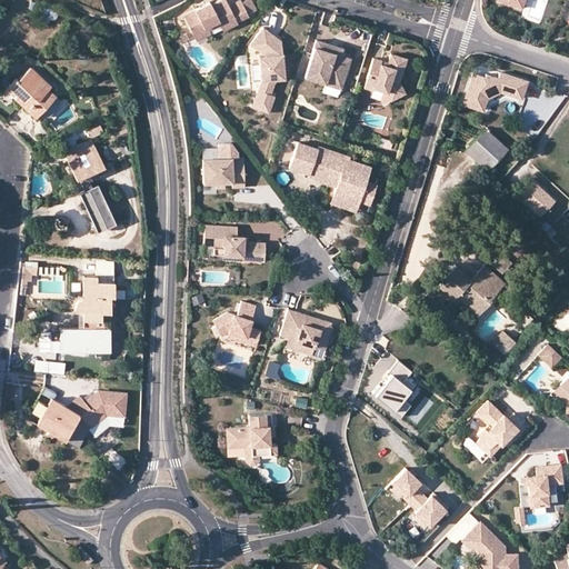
[(206,26),(208,29),(219,22),(222,29),(237,22),(236,20),(248,15),(247,13),(243,6),(241,1),(240,0),(237,0),(235,1),(228,5),(226,0),(217,0),(210,3),(209,1),(183,15),(192,32),(206,26)]
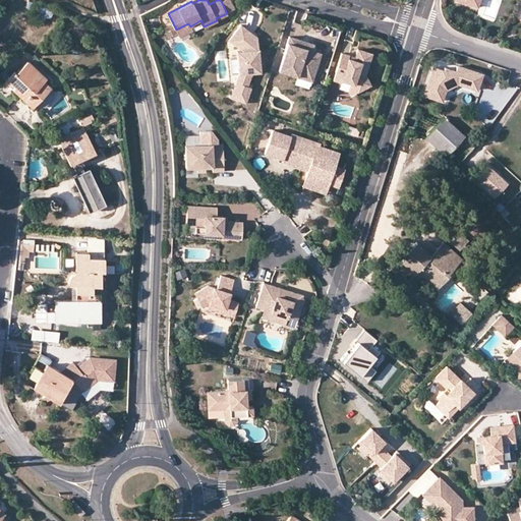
[(229,0),(222,0),(221,1),(223,5),(226,12),(234,8),(229,0)]
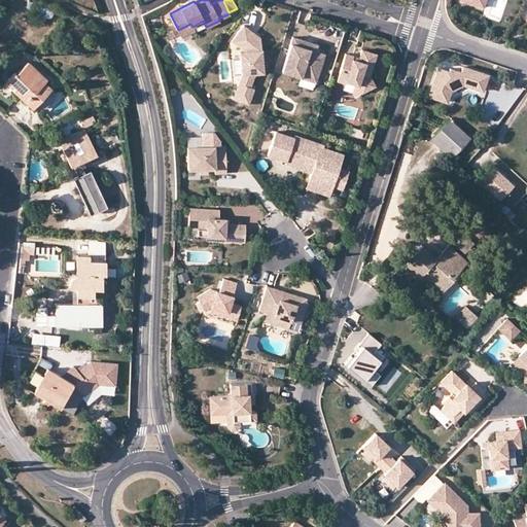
[(461,0),(461,2),(482,8),(484,0),(461,0)]
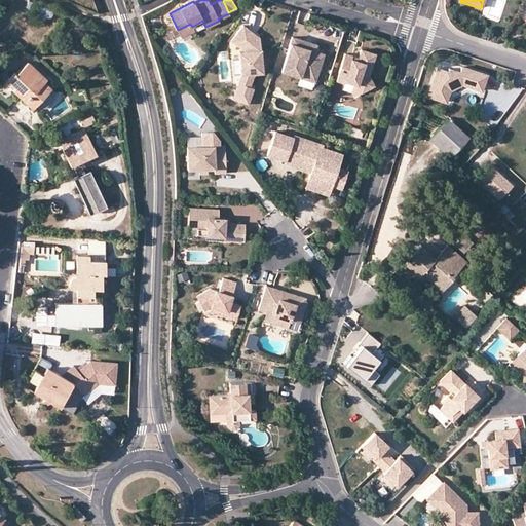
[(46,16),(48,9),(35,3),(32,10),(46,16)]
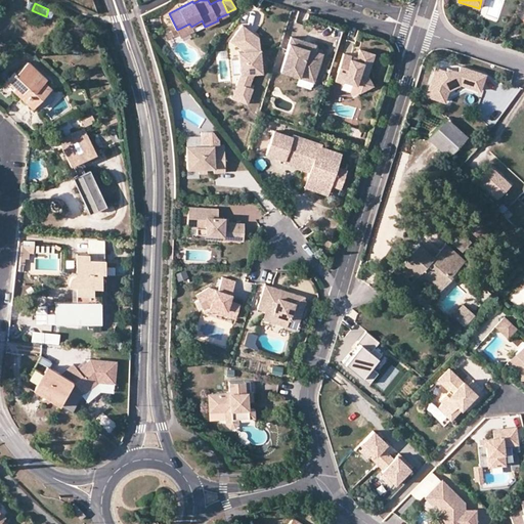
[(189,24),(177,30),(180,36),(192,30),(191,27),(189,24)]
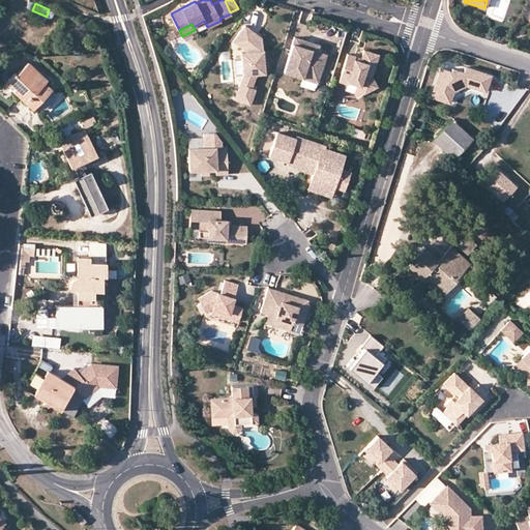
[(233,41),(246,52),(240,57),(241,75),(232,99),(247,105),(254,89),(249,88),(255,74),(263,74),(262,38),(245,26),(233,41)]
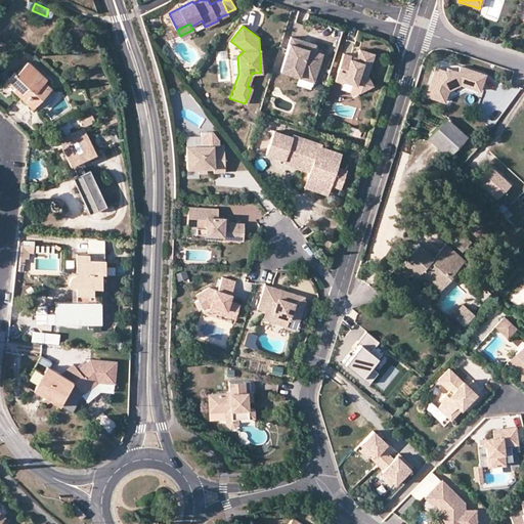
[(174,37),(173,34),(171,31),(166,34),(169,39),(174,37)]
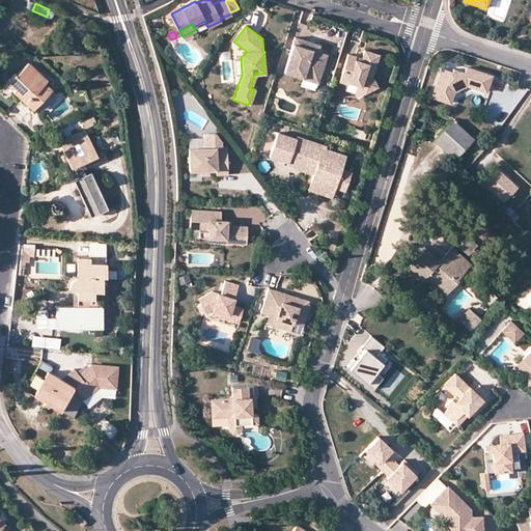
[(304,42),(295,39),(284,74),(303,79),(305,70),(320,75),(327,55),(309,50),(310,44),(304,42)]
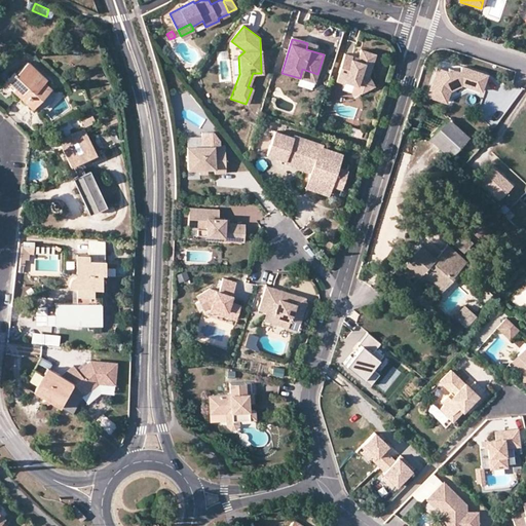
[(367,51),(361,49),(358,61),(351,60),(352,57),(344,54),(338,73),(346,75),(344,81),(357,85),(361,92),(373,85),(367,75),(373,58),(371,53),(367,51)]
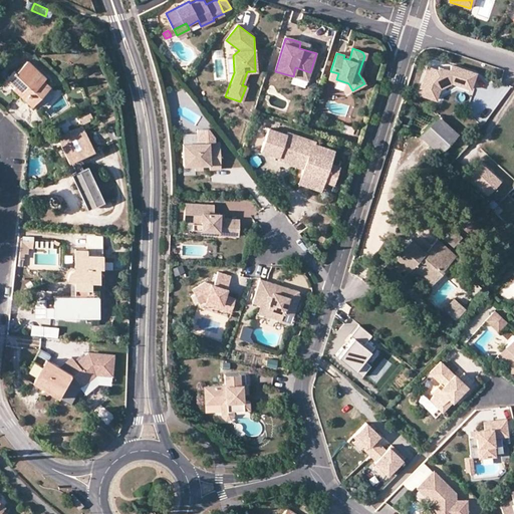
[(42,80),(44,77),(27,59),(15,72),(14,71),(7,78),(14,85),(12,88),(31,106),(37,99),(46,89),(49,86),(42,80)]
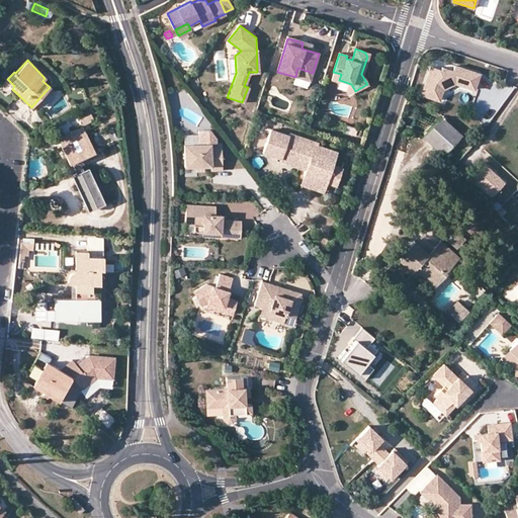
[(473,88),(479,73),(459,67),(457,72),(451,70),(441,67),(440,69),(430,66),(421,94),(438,100),(442,88),(454,82),(473,88)]
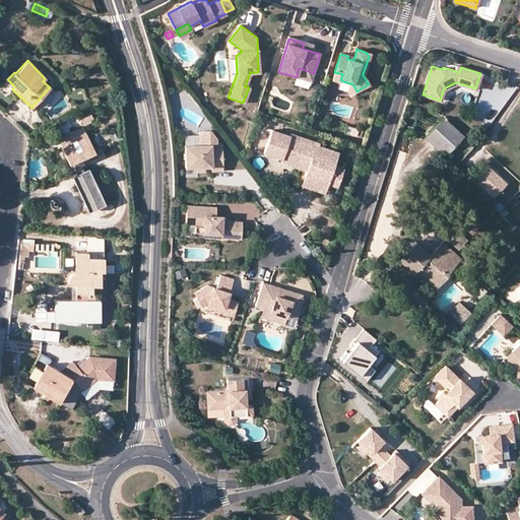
[(53,96),(47,90),(38,101),(44,106),(53,96)]
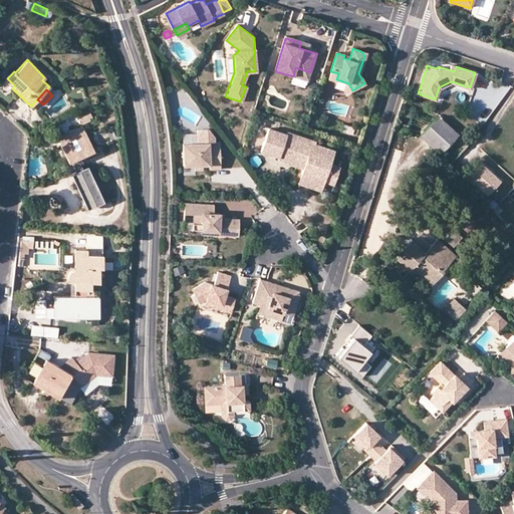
[(80,119),(82,124),(93,119),(91,114),(80,119)]
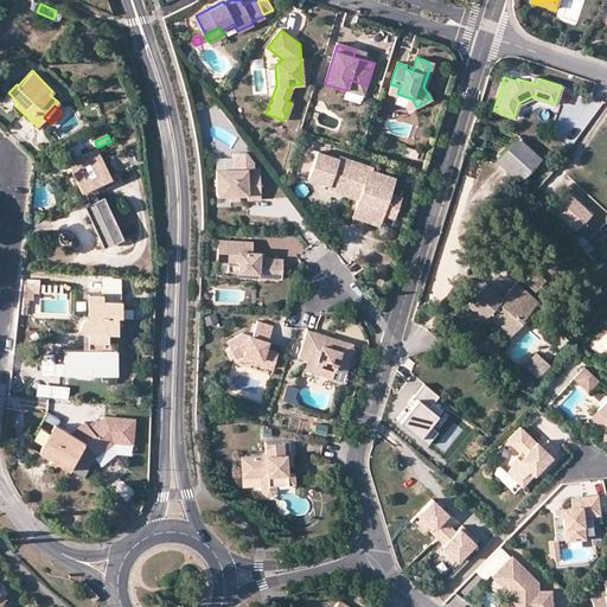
[(518,138),(497,161),(518,181),(541,158),(518,138)]
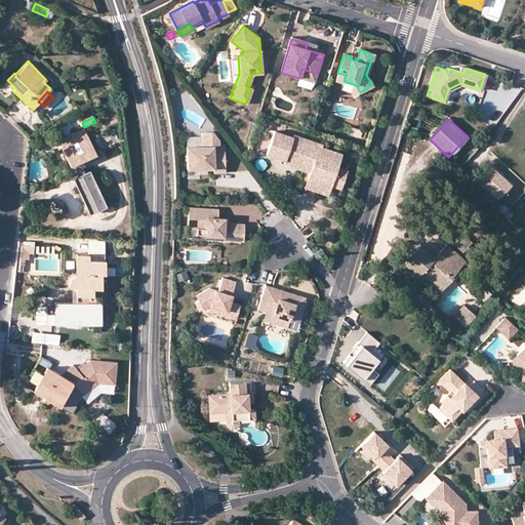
[(80,161),(96,154),(84,127),(58,139),(70,166),(73,165),(80,161)]
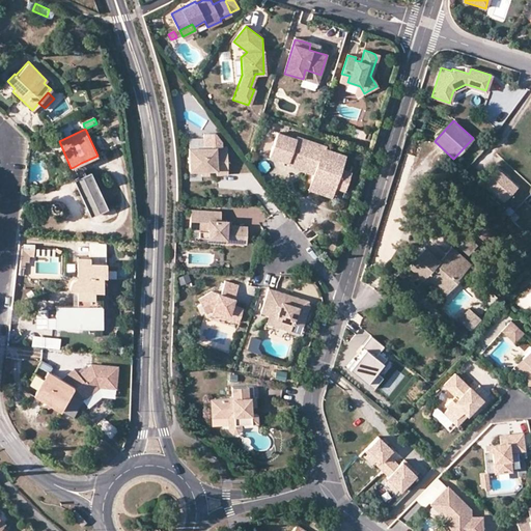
[(120,129),(101,136),(107,151),(122,144),(120,129)]
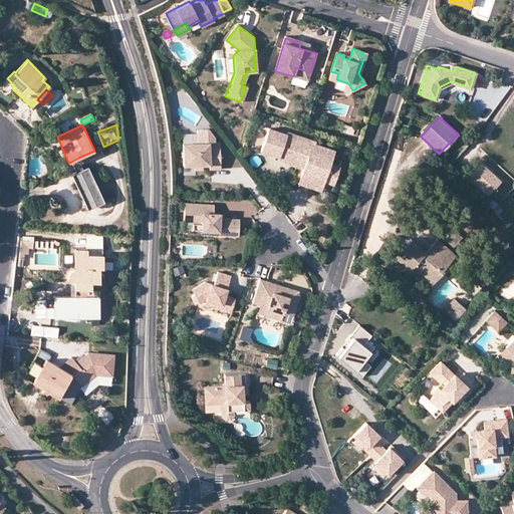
[(181,142),(182,164),(193,164),(201,164),(208,164),(208,168),(214,168),(219,168),(218,141),(214,141),(214,136),(206,129),(196,129),(196,132),(196,142),(181,142)]
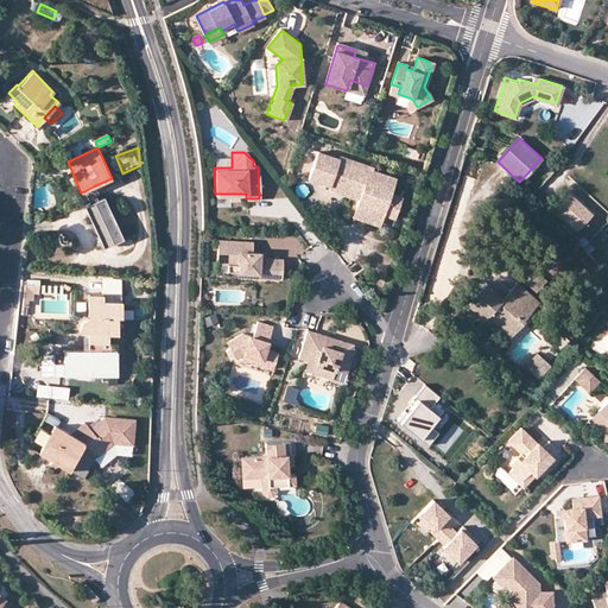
[(318,153),(309,181),(330,188),(329,191),(337,194),(340,184),(361,191),(359,201),(356,207),(384,216),(385,210),(397,214),(401,198),(391,194),(396,178),(372,171),(373,168),(341,157),(340,160),(318,153)]
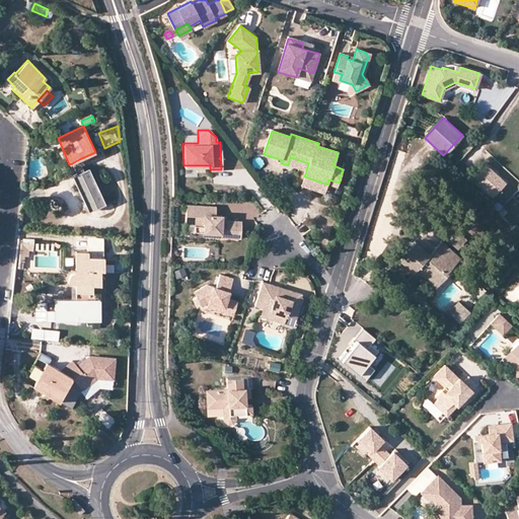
[(182,133),(182,143),(198,143),(198,133),(182,133)]
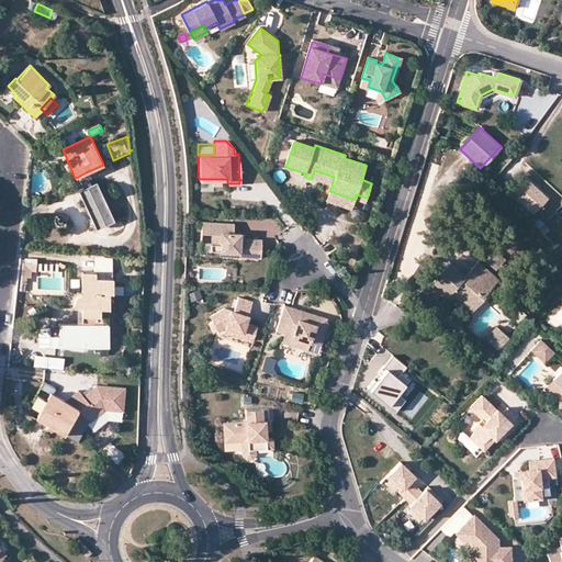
[(52,145),(37,149),(40,159),(53,154),(52,145)]
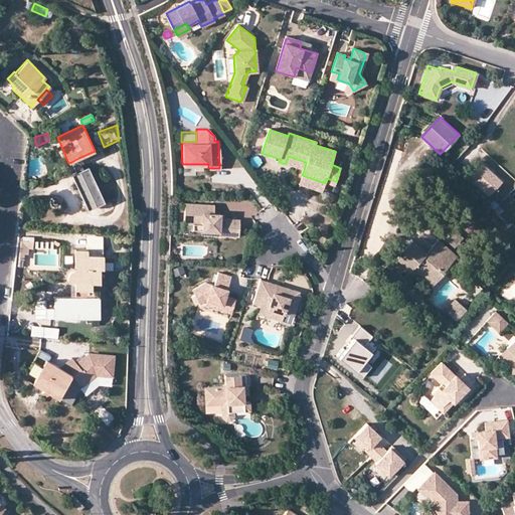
[(288,156),(286,164),(290,165),(304,170),(306,162),(288,156)]
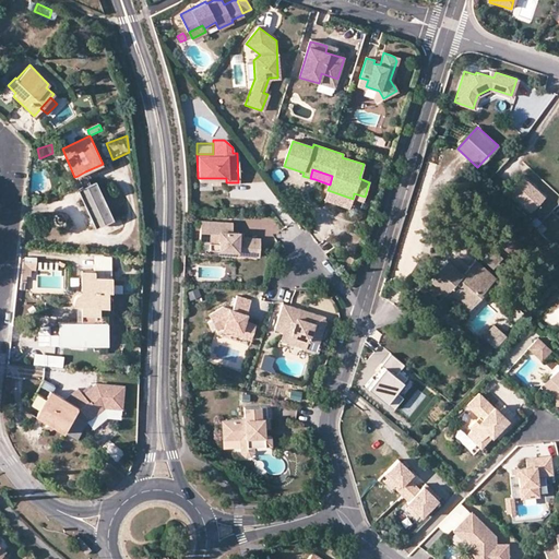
[(85,171),(78,176),(83,187),(91,183),(85,171)]
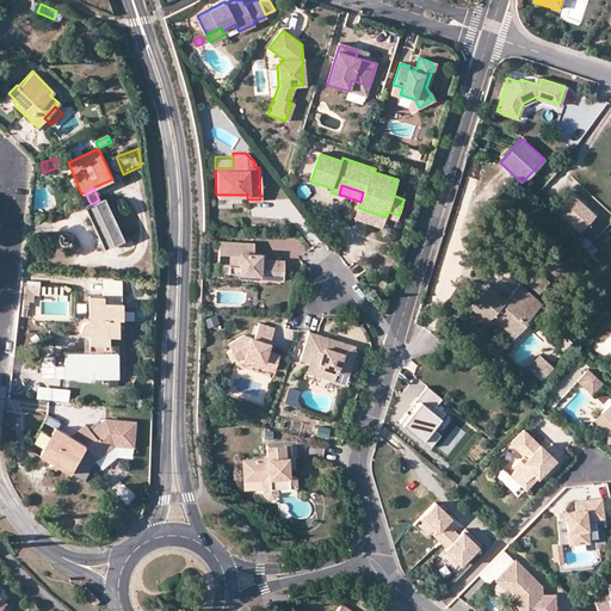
[(597,214),(569,190),(551,209),(579,234),(597,214)]
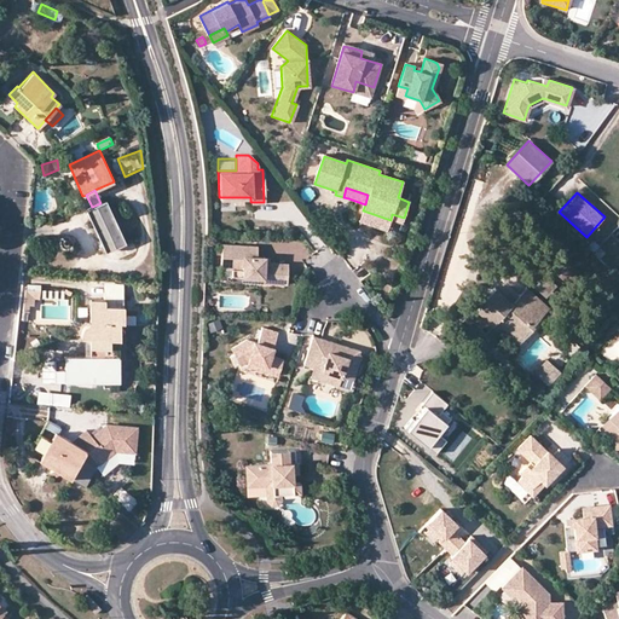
[(126,241),(106,201),(100,203),(92,207),(86,210),(105,250),(114,247),(126,241)]
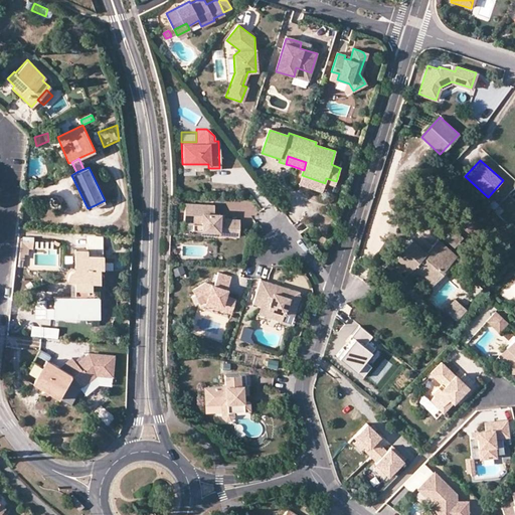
[(325,183),(302,175),(299,185),(321,192),(325,183)]
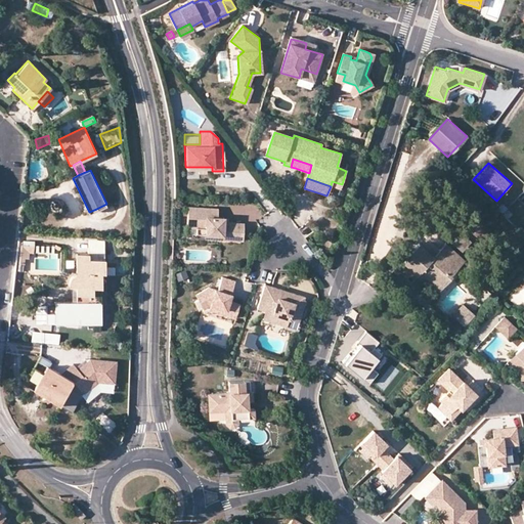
[(332,181),(331,186),(340,189),(342,184),(332,181)]
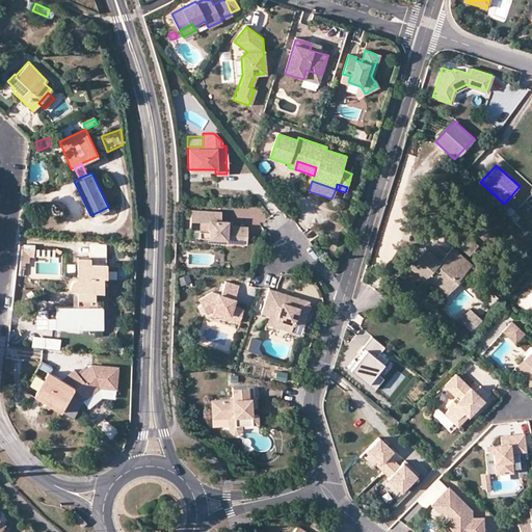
[(108,207),(98,212),(103,222),(117,215),(112,205),(108,207)]
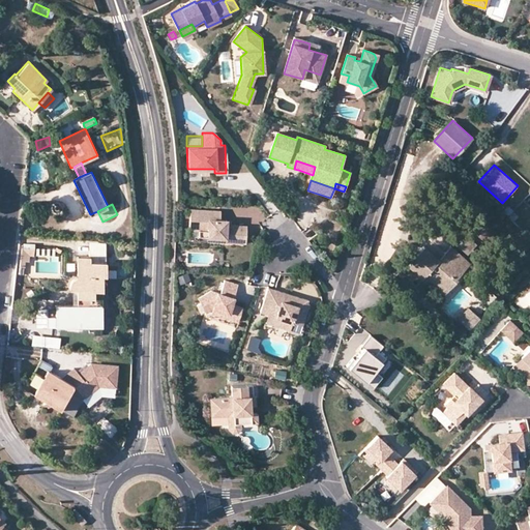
[(204,231),(203,236),(222,237),(222,240),(239,241),(242,240),(243,225),(227,224),(223,224),(223,219),(224,218),(216,218),(217,209),(185,208),(184,230),(195,230),(204,231)]
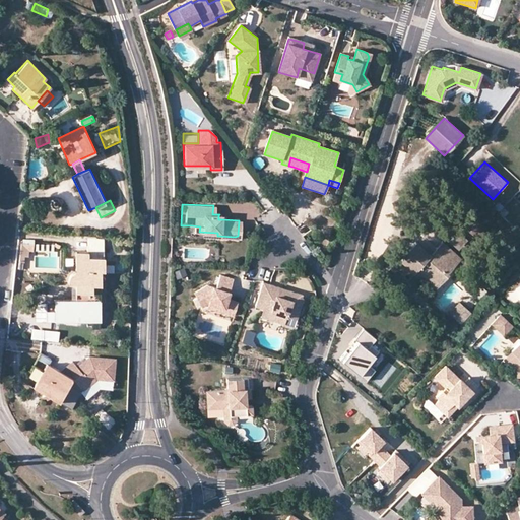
[(457,230),(448,241),(459,251),(469,241),(457,230)]
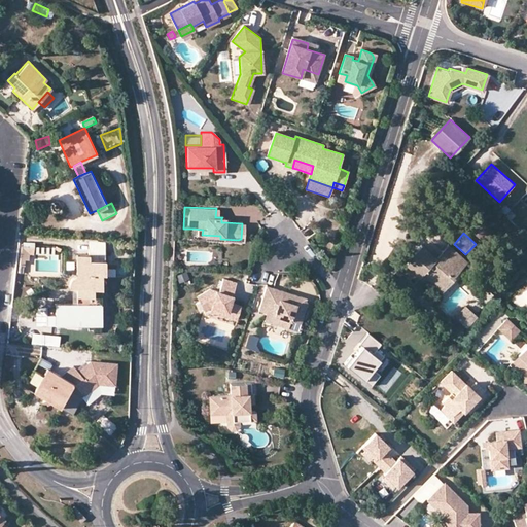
[(425,270),(445,289),(454,279),(453,278),(467,262),(448,245),(442,251),(446,254),(436,264),(433,260),(435,257),(421,245),(405,264),(419,277),(425,270)]
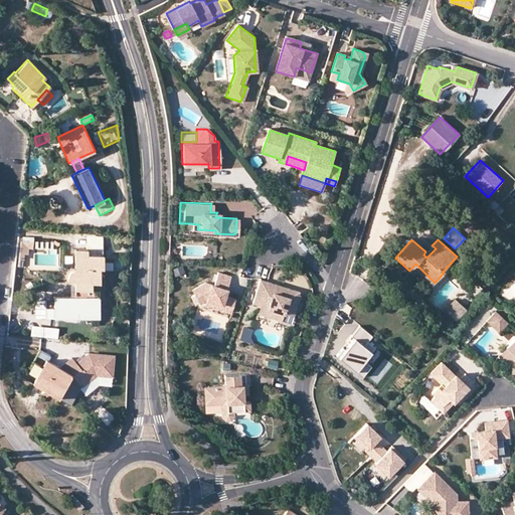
[(21,240),(19,259),(23,259),(24,253),(28,253),(29,247),(32,248),(33,241),(21,240)]
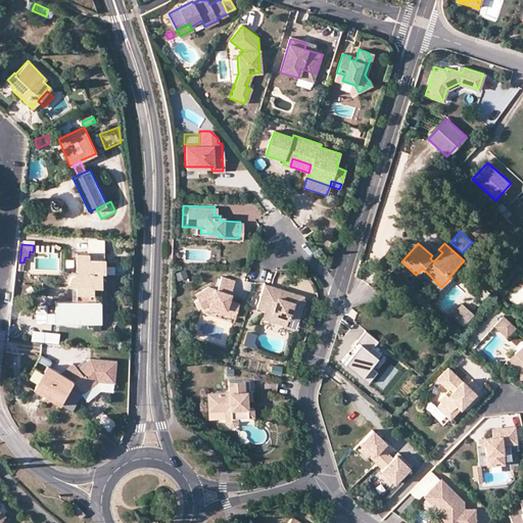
[(433,262),(442,252),(438,249),(430,258),(433,262)]
